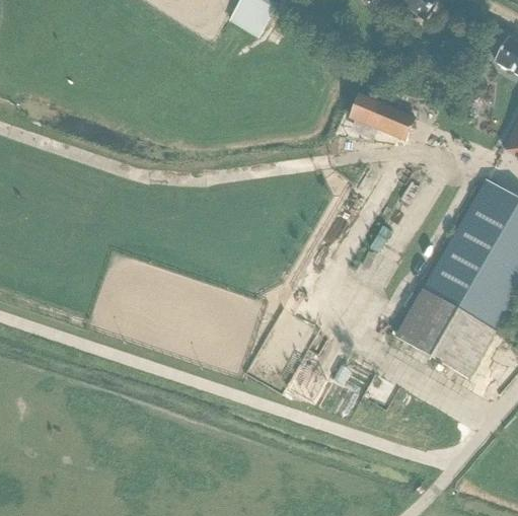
[(278,5),(270,0),(239,0),(228,20),(257,39),(278,5)]
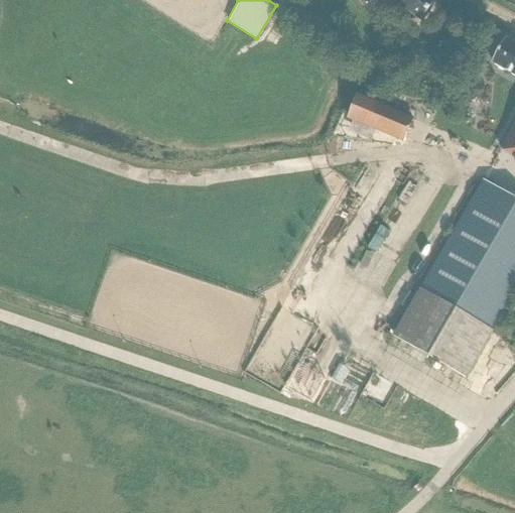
[(381,0),(389,5),(392,0),(421,19),(434,0),(381,0)]
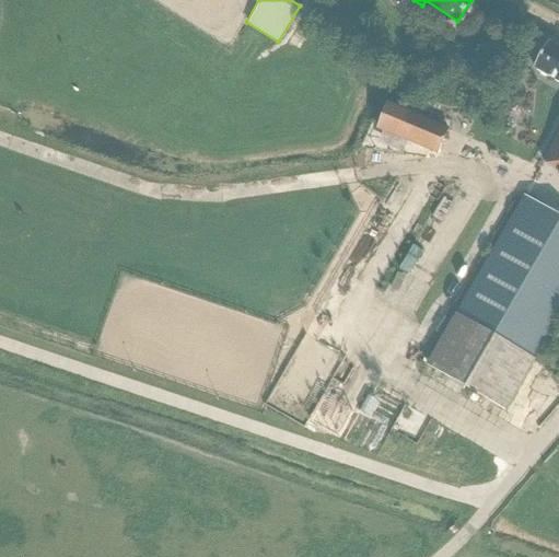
[(558,131),(544,159),(558,167),(558,45),(549,39),(534,66),(538,69),(539,71),(546,76),(549,76),(558,80),(558,131)]
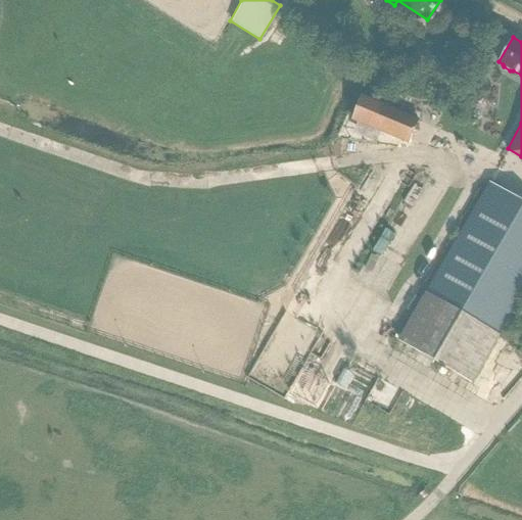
[(417,116),(363,94),(352,117),(407,140),(417,116)]
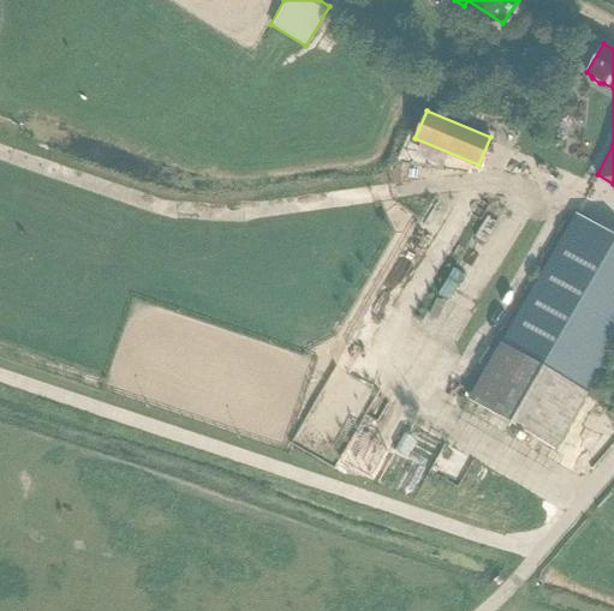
[(613,234),(576,213),(469,397),(555,447),(613,343),(613,234)]
